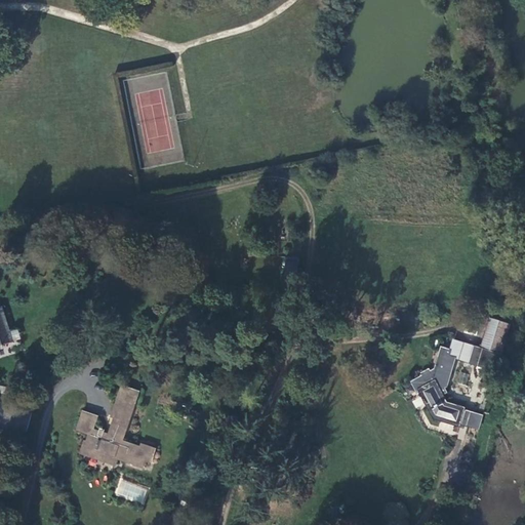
[(0,333),(11,330),(5,313),(0,314),(0,333)]
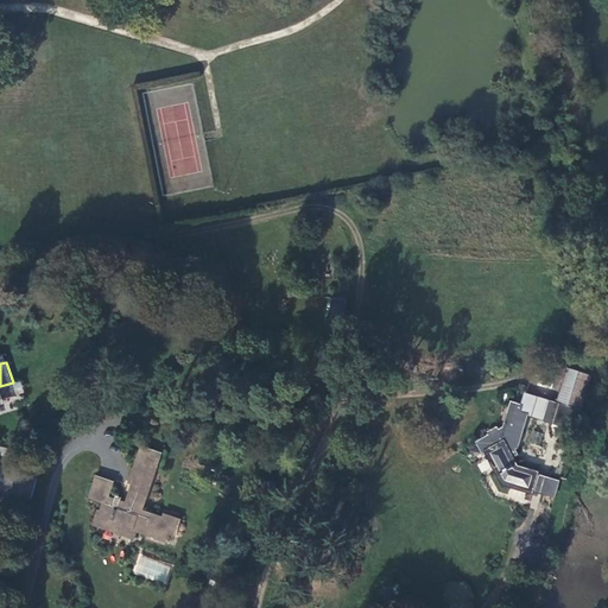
[(578,406),(551,397),(546,413),(574,422),(578,406)]
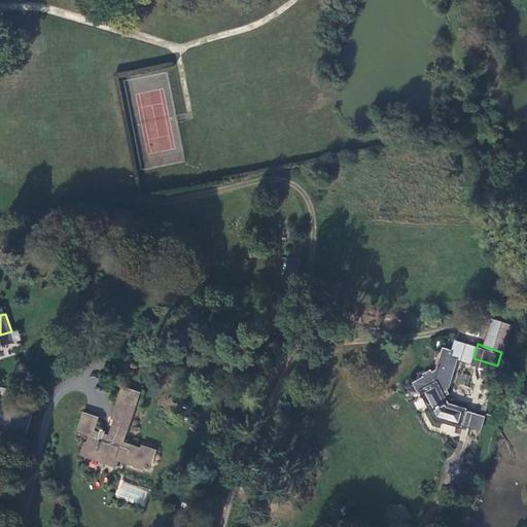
[(451,348),(442,345),(435,367),(430,371),(428,367),(424,371),(425,374),(414,380),(419,389),(424,387),(433,402),(430,405),(435,416),(453,420),(453,418),(461,420),(465,406),(448,399),(444,392),(447,390),(446,385),(448,383),(455,356),(449,354),(451,348)]
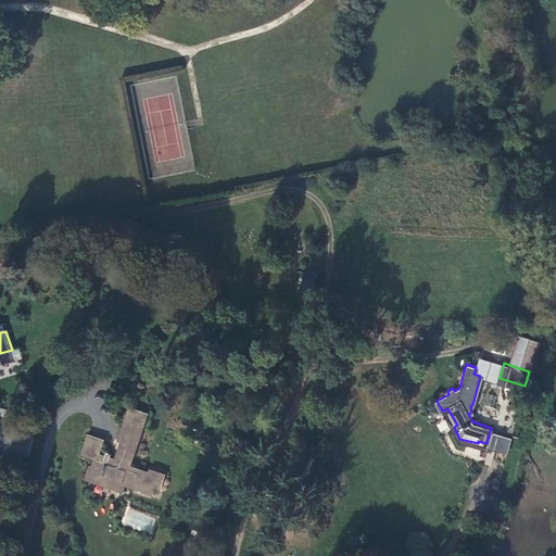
[(159,487),(162,488),(163,474),(156,471),(154,476),(130,465),(134,457),(146,427),(136,422),(139,414),(130,411),(121,438),(126,439),(117,459),(111,457),(106,455),(100,453),(105,441),(91,434),(85,452),(99,457),(96,466),(92,466),(89,477),(124,490),(126,484),(155,494),(159,487)]
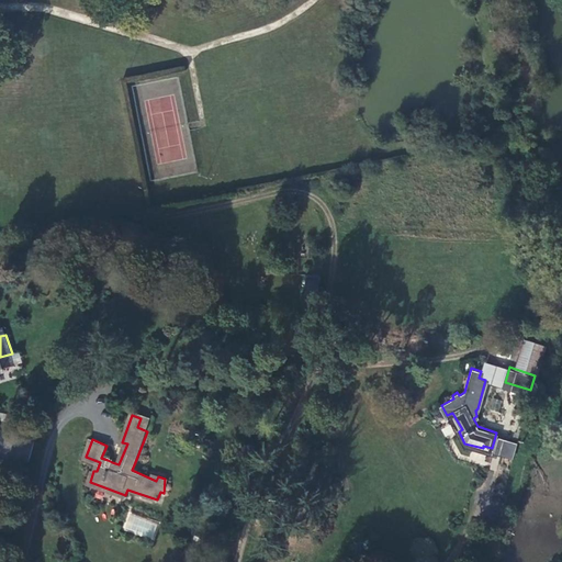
[(33,444),(8,436),(3,452),(27,460),(33,444)]
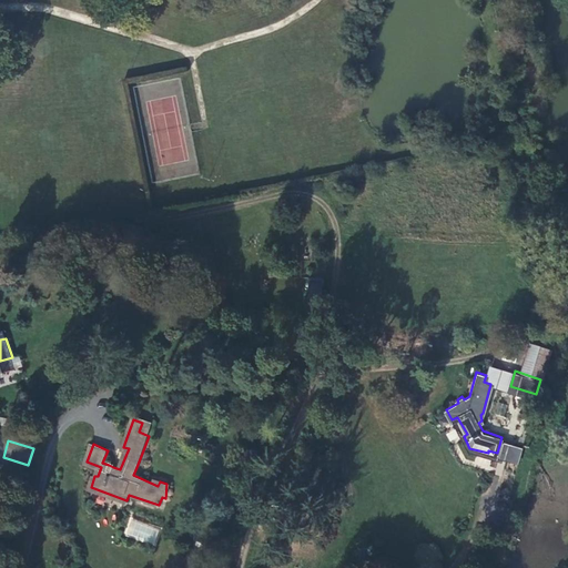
[(509,442),(506,454),(517,457),(521,445),(509,442)]
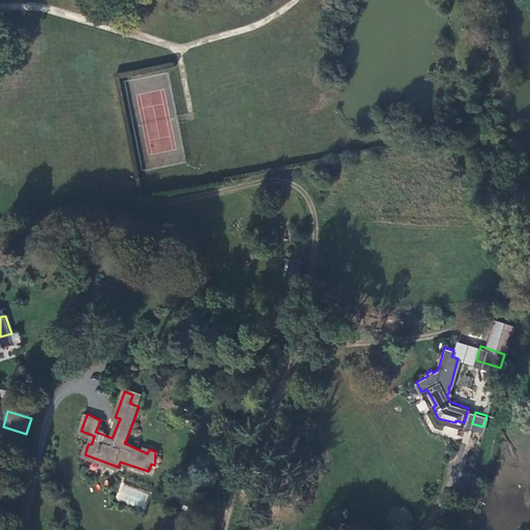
[(144,508),(148,494),(121,486),(116,499),(144,508)]
